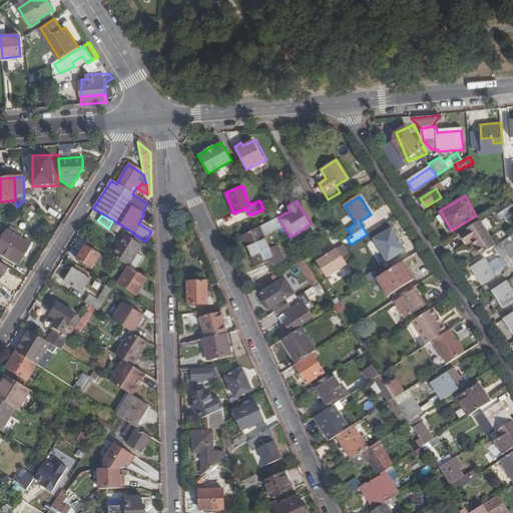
[(473,239),(482,254),(494,246),(496,245),(479,220),(461,232),(468,243),(473,239)]
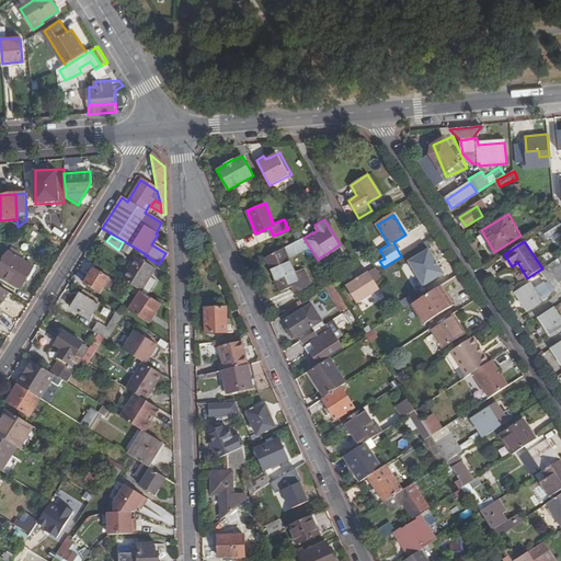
[(32,268),(9,253),(0,265),(0,276),(19,288),(32,268)]
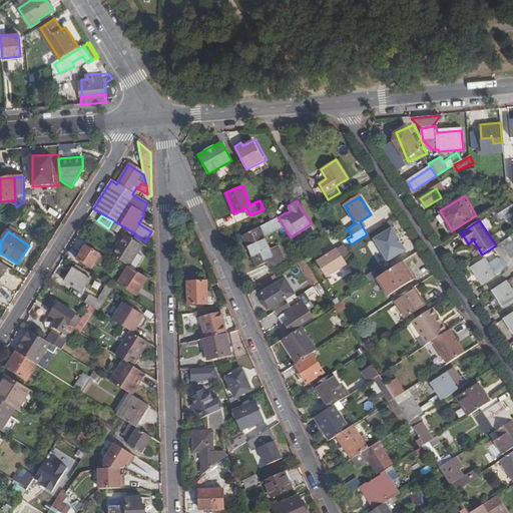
[(383,231),(367,241),(378,260),(370,265),(375,272),(387,265),(382,258),(394,250),(383,231)]
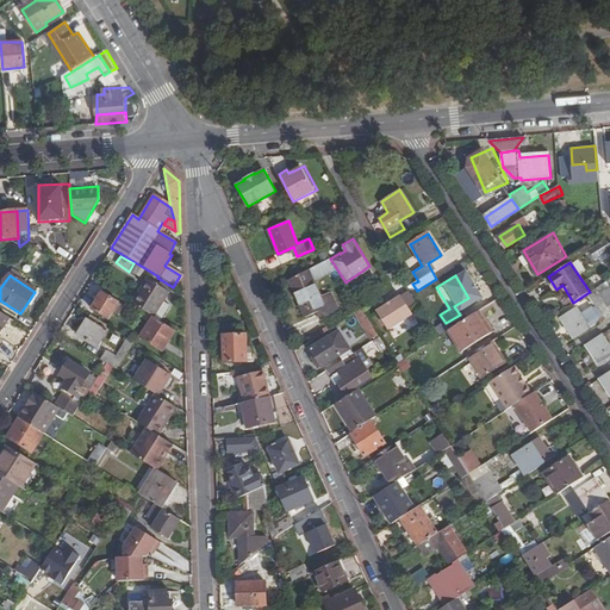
[(553,292),(556,290),(548,277),(545,278),(553,292)]
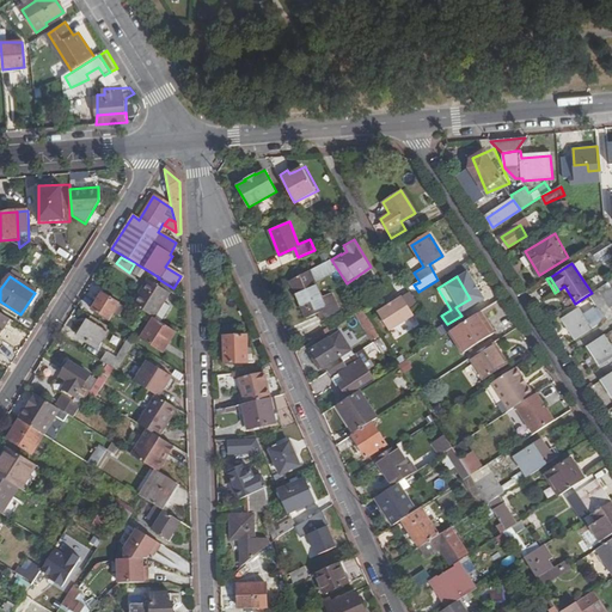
[(611,287),(611,279),(598,288),(603,294),(611,287)]
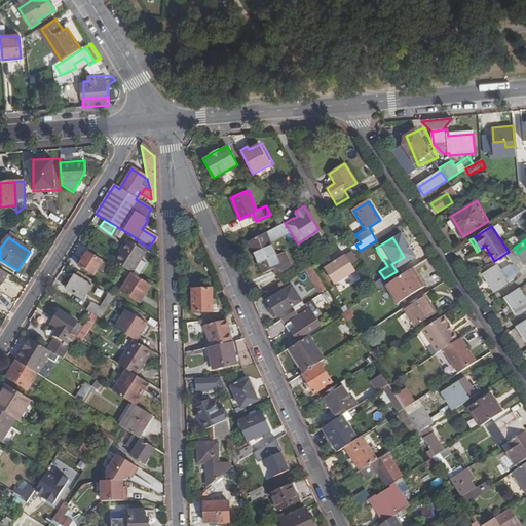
[(125,240),(112,261),(122,267),(132,273),(137,276),(143,268),(136,263),(143,253),(125,240)]
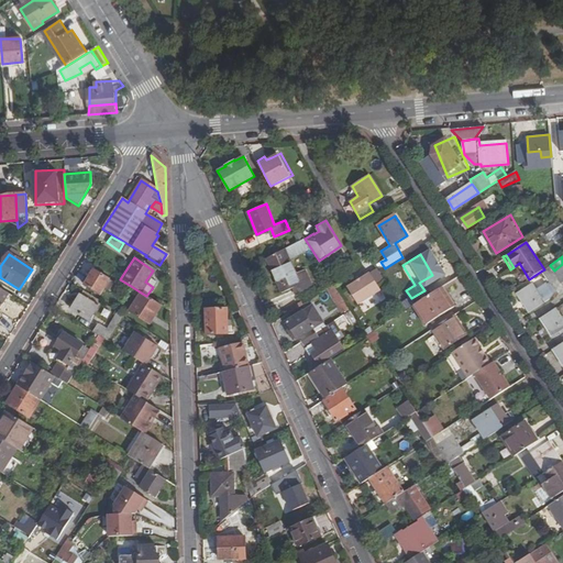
[(315,287),(307,268),(297,273),(293,262),(274,269),(283,291),(297,286),(300,293),(315,287)]
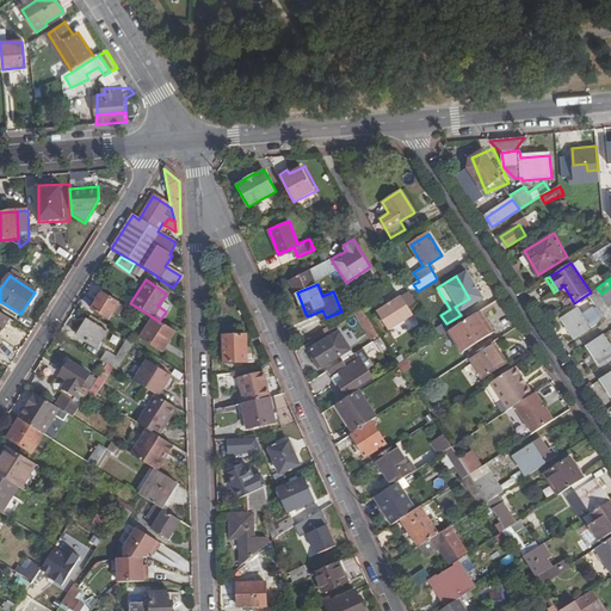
[(598,308),(606,302),(602,294),(597,288),(591,292),(588,294),(598,308)]
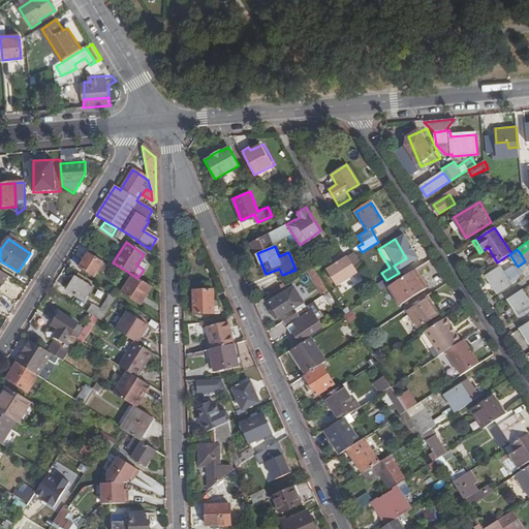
[(101,263),(87,254),(79,268),(93,277),(101,263)]
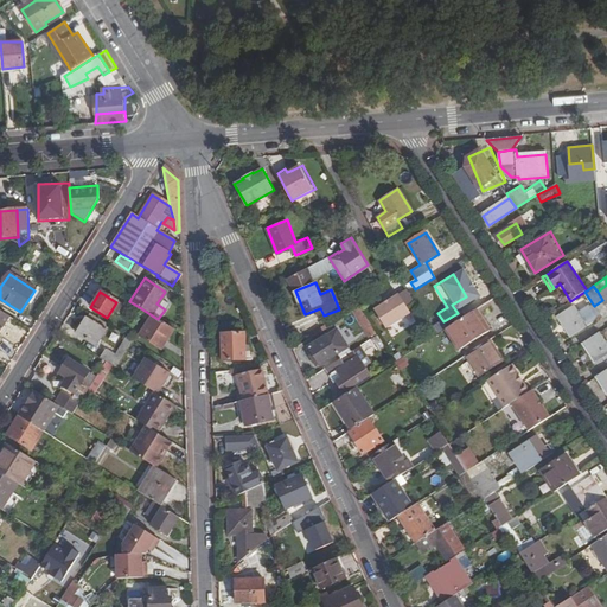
[(398,293),(375,308),(387,326),(410,311),(398,293)]
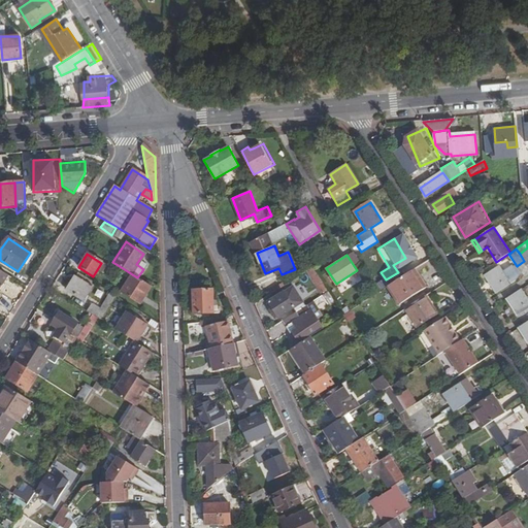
[(487,274),(498,292),(512,284),(500,266),(487,274)]
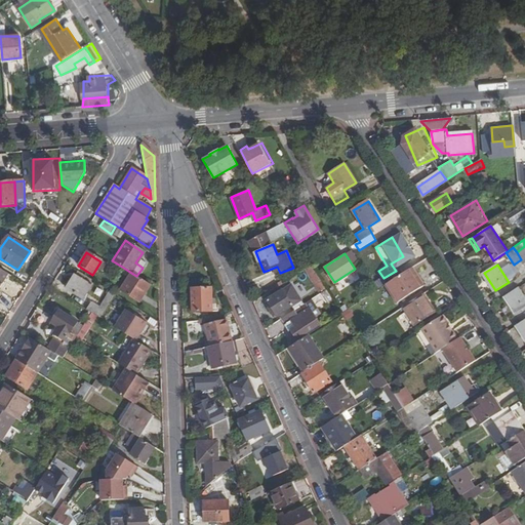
[(319,292),(327,289),(315,266),(307,270),(319,292)]
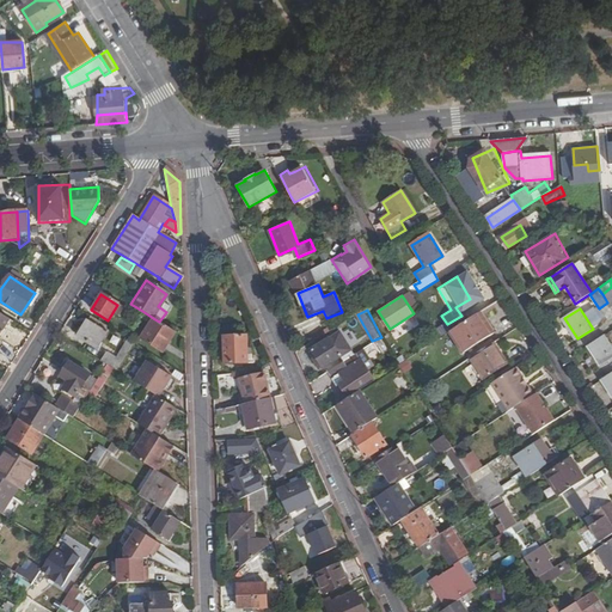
[(163,353),(175,331),(159,322),(153,318),(140,338),(163,353)]
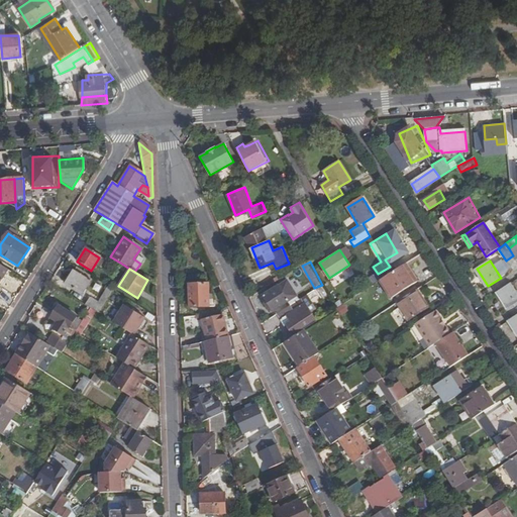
[(77,292),(84,279),(73,273),(65,285),(77,292)]
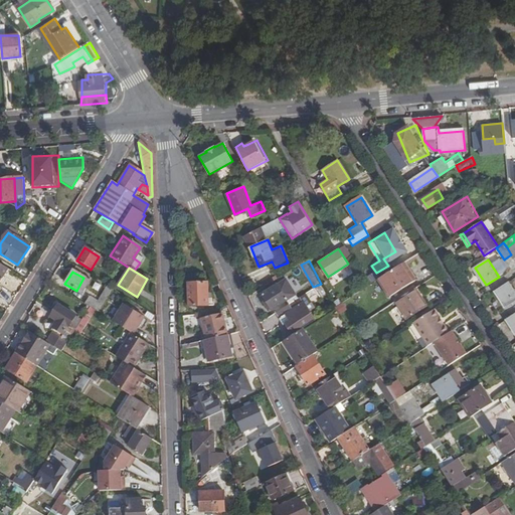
[(207,306),(206,283),(186,284),(187,306),(207,306)]
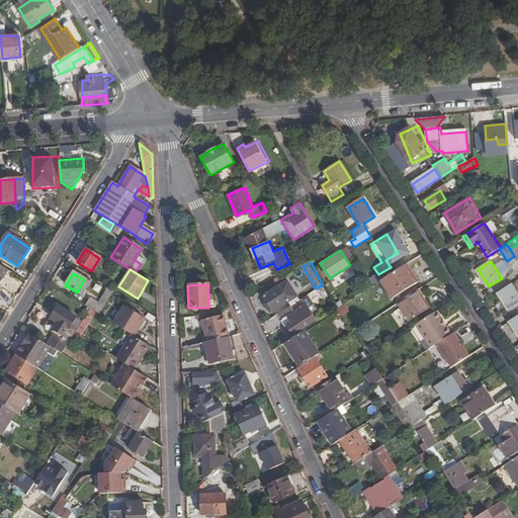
[(324,295),(328,293),(323,284),(316,289),(318,292),(321,290),(324,295)]
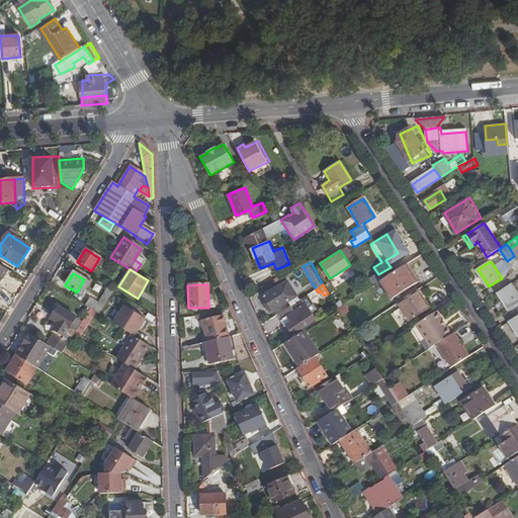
[(517,303),(517,292),(512,284),(500,292),(510,309),(517,303)]
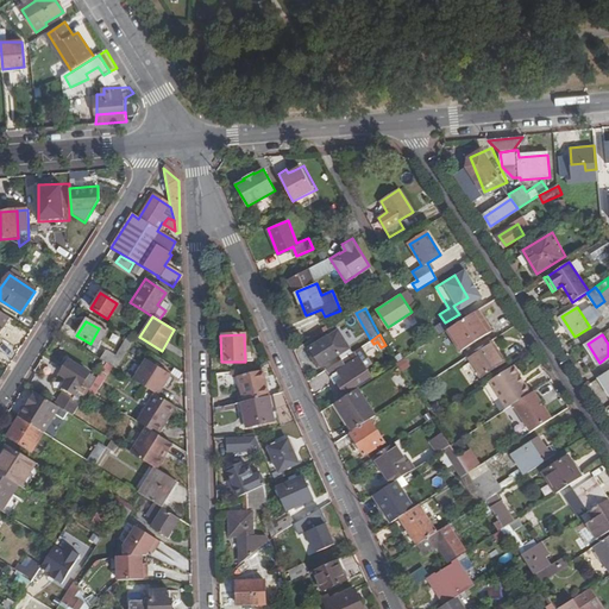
[(341,355),(330,337),(312,347),(324,365),(341,355)]
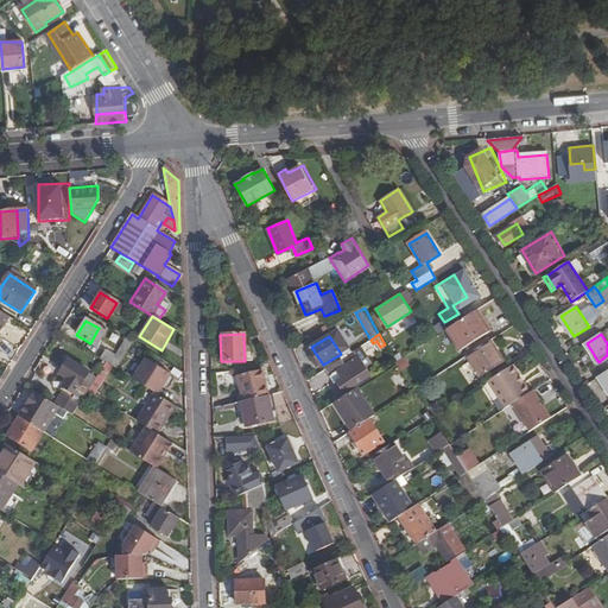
[(504,363),(489,341),(466,356),(479,379),(504,363)]
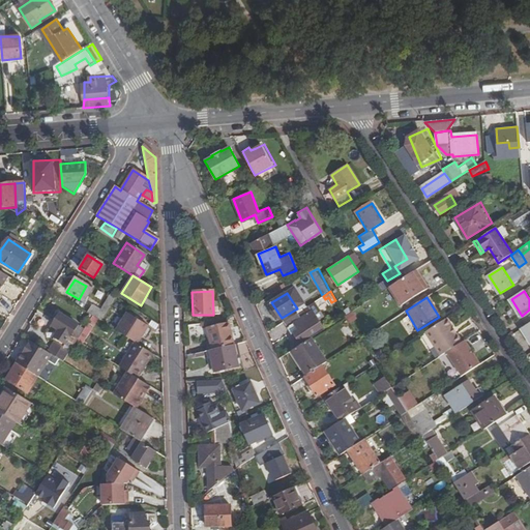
[(92,304),(87,312),(92,316),(100,320),(106,313),(92,304)]
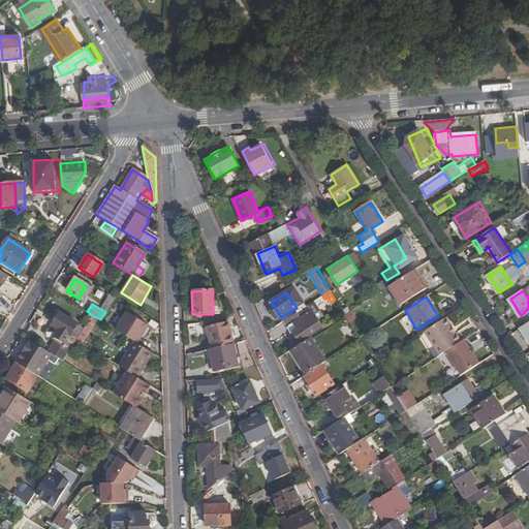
[(321,327),(308,305),(282,322),(286,328),(293,323),(297,329),(293,332),(300,341),(321,327)]
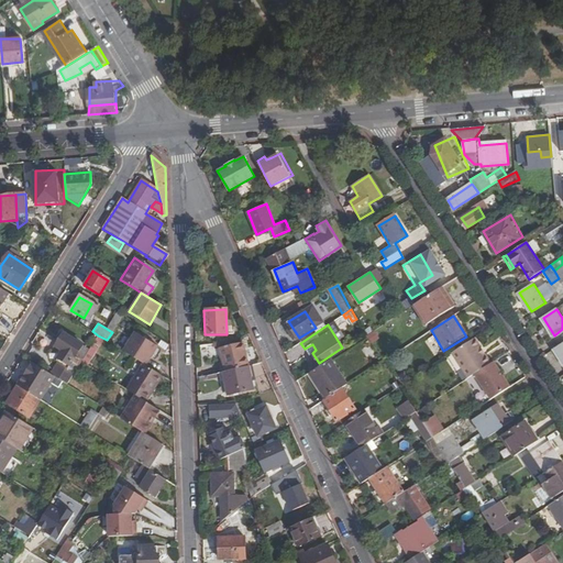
[(135,333),(124,351),(135,359),(144,363),(145,364),(156,346),(135,333)]
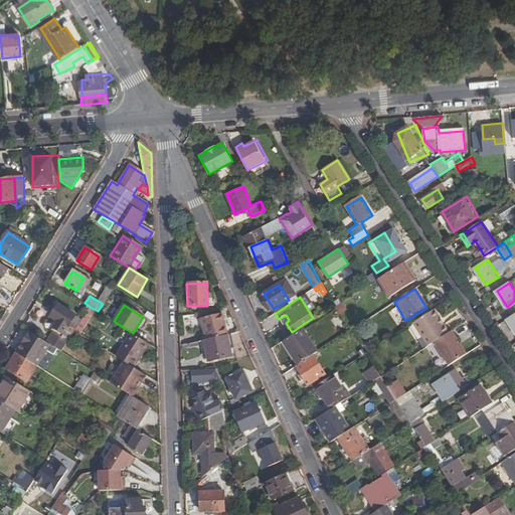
[(53,332),(46,343),(57,350),(61,352),(68,341),(61,337),(74,316),(56,306),(49,317),(56,322),(51,331),(53,332)]
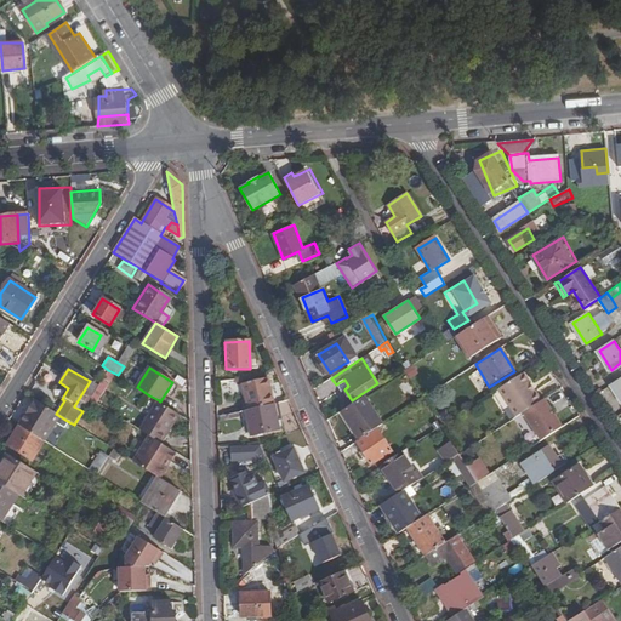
[(499,389),(517,417),(524,414),(543,402),(536,389),(534,391),(530,386),(533,385),(525,372),(499,389)]
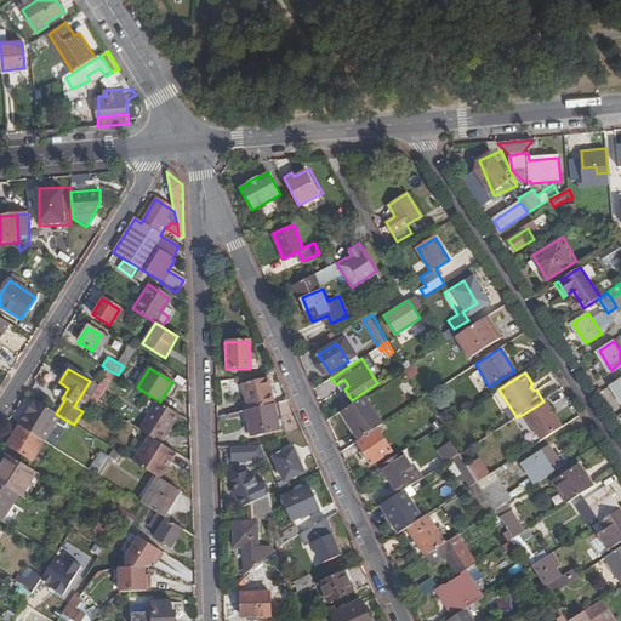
[(245,399),(246,410),(273,404),(262,380),(245,399)]
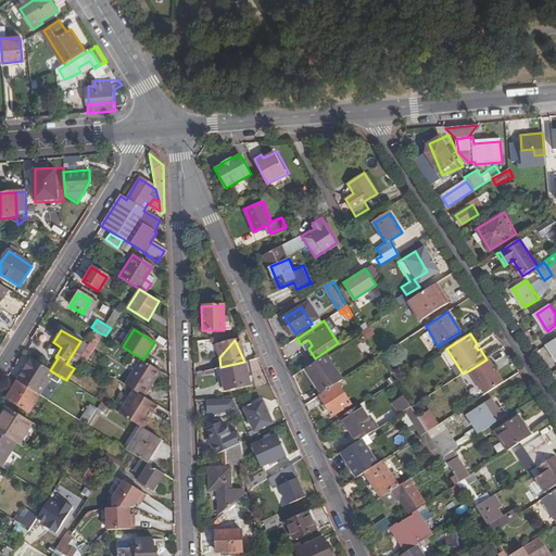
[(305,351),(308,349),(312,345),(308,340),(301,344),(305,351)]
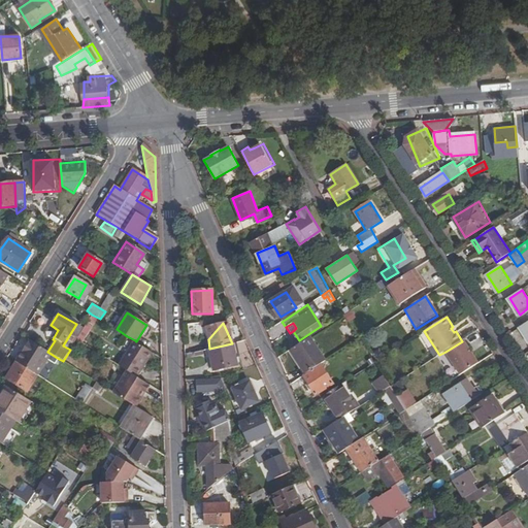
[(119,350),(126,354),(135,340),(127,336),(119,350)]
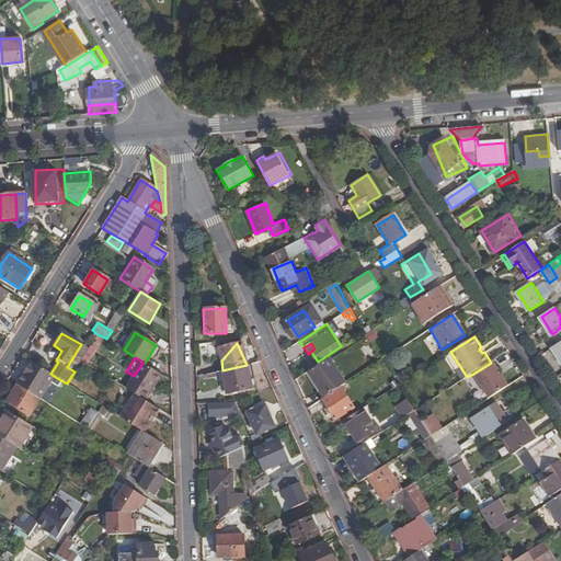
[(309,370),(325,397),(342,386),(346,384),(330,357),(309,370)]
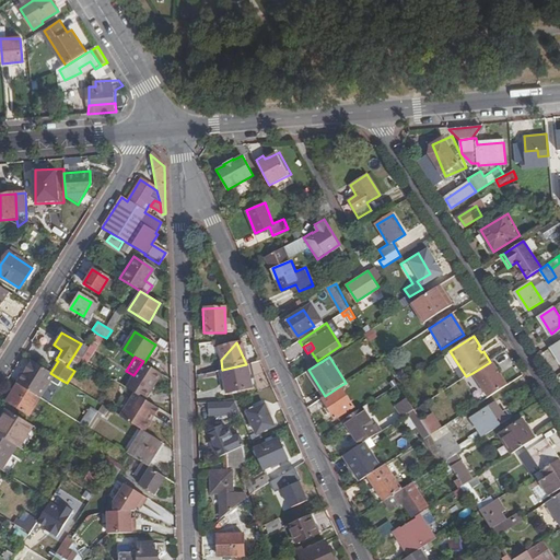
[(203,364),(206,373),(222,370),(221,360),(213,362),(203,364)]
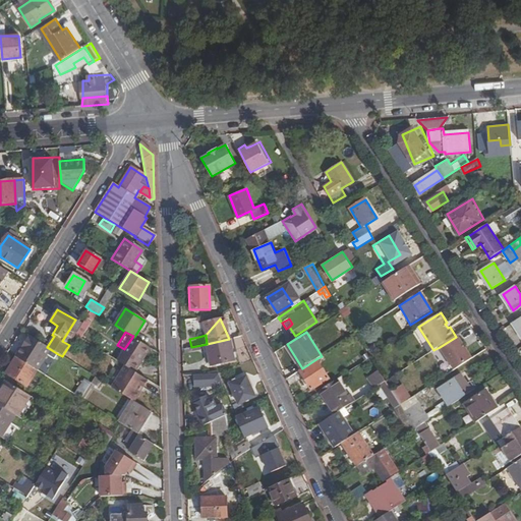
[(54,359),(58,354),(47,347),(30,336),(15,357),(36,370),(46,354),(54,359)]
